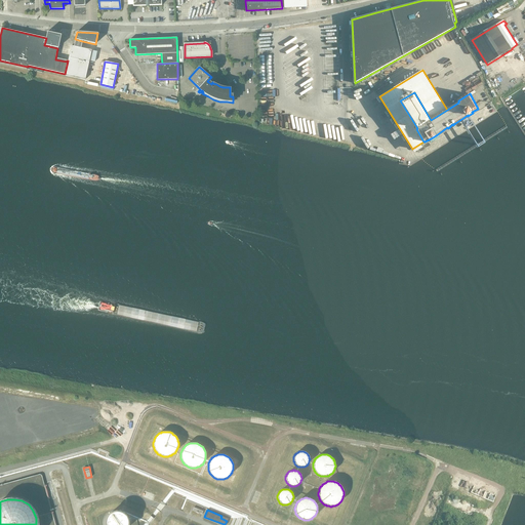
[(127,519),(127,518),(126,518),(126,517),(126,516),(125,516),(125,515),(124,515),(123,514),(123,513),(122,513),(121,513),(120,512),(118,512),(117,512),(116,512),(115,512),(114,512),(113,512),(112,513),(111,513),(110,514),(109,514),(108,515),(108,516),(107,517),(107,518),(106,518),(106,519),(106,520),(106,521),(106,522),(106,523),(106,524),(105,524),(127,524),(128,523),(128,522),(128,521),(127,520),(127,519)]
